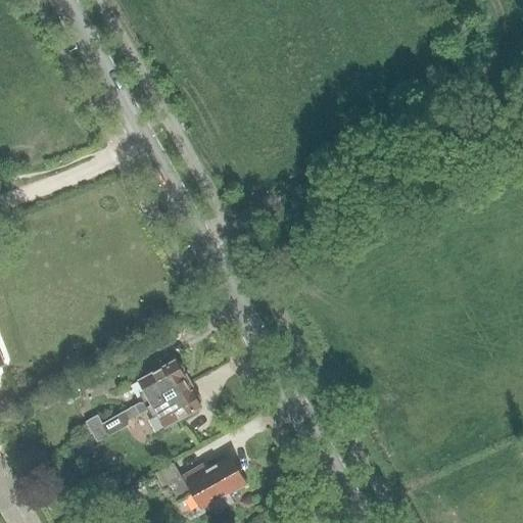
[(145,391),(139,394),(143,401),(142,401),(125,412),(130,421),(144,413),(141,408),(187,383),(175,362),(139,381),(145,391)]
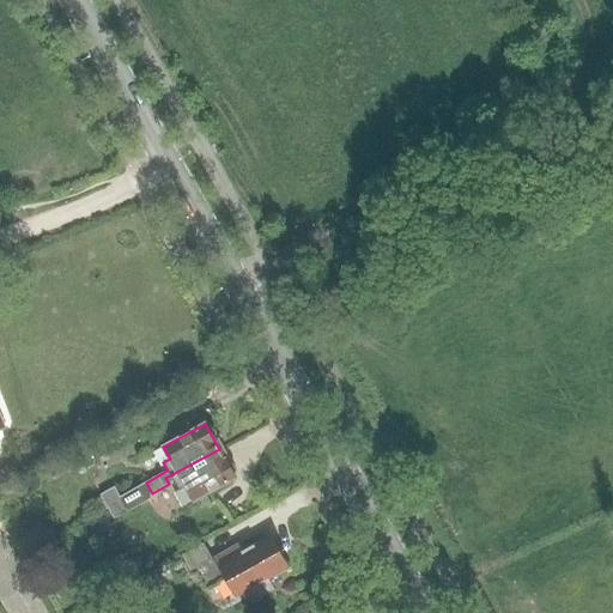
[(178,490),(186,486),(194,502),(236,478),(219,449),(165,478),(169,484),(174,481),(178,490)]
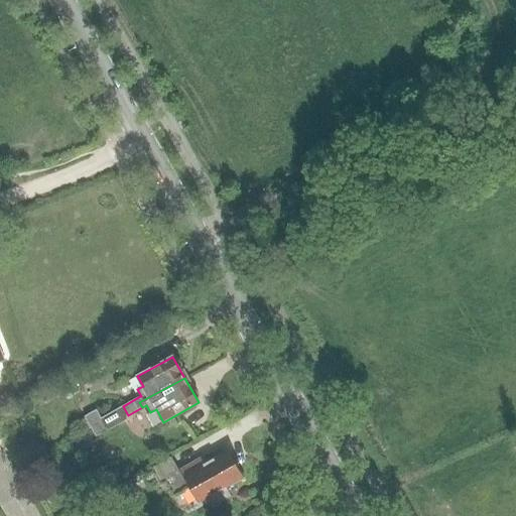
[(123,406),(100,419),(105,430),(126,419),(128,415),(123,406)]
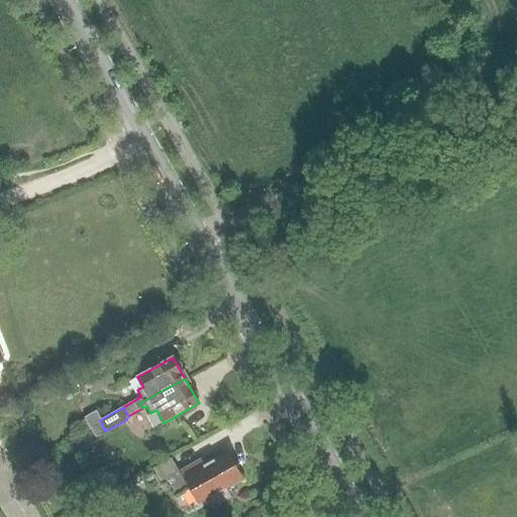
[(94,410),(84,416),(96,436),(105,431),(100,420),(94,410)]
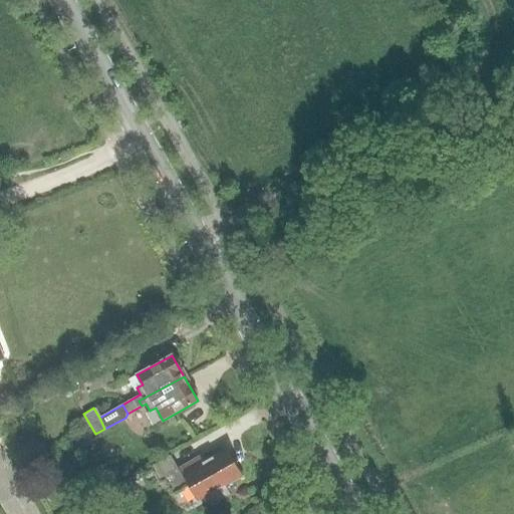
[(85,431),(70,440),(76,450),(91,442),(85,431)]
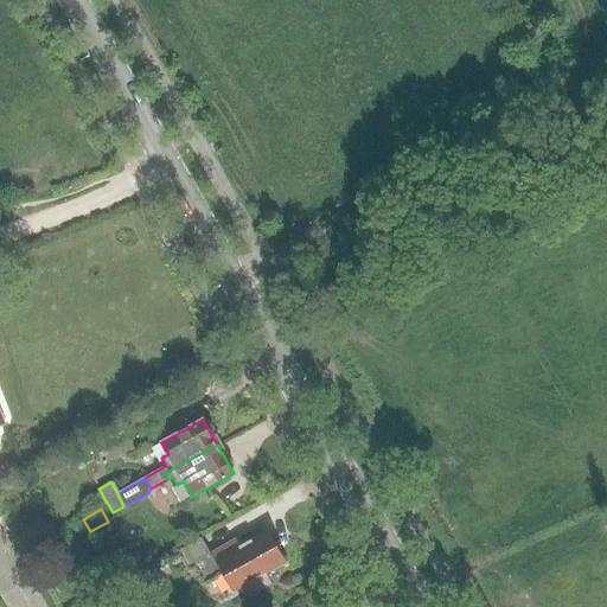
[(202,538),(179,551),(190,569),(196,566),(205,583),(223,573),(232,589),(246,582),(251,594),(270,583),(264,572),(285,560),(268,531),(242,547),(237,538),(211,554),(202,538)]
